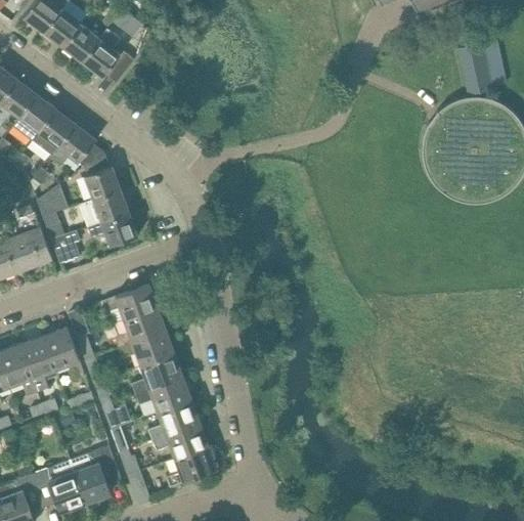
[(63,0),(37,0),(24,17),(43,33),(60,10),(68,2),(63,0)]
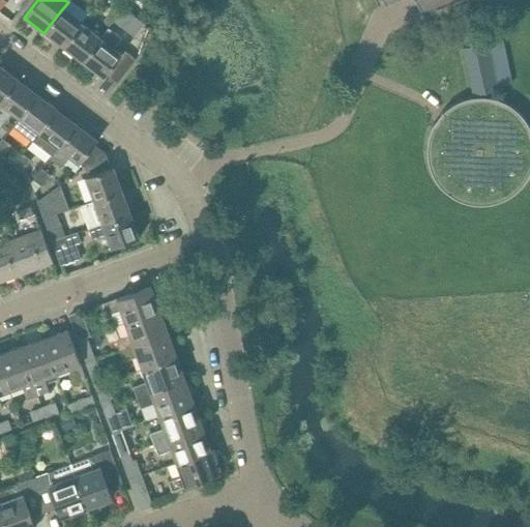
[(100,0),(84,0),(84,1),(94,8),(100,0)]
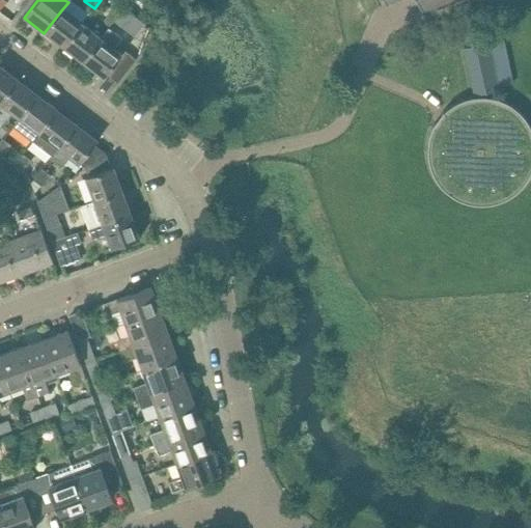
[(382,0),(386,8),(402,0),(415,0),(423,18),(462,0),(382,0)]
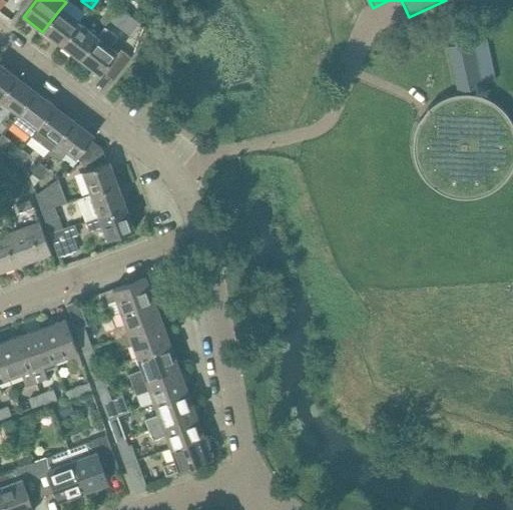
[(78,25),(59,10),(42,32),(62,47),(78,25)]
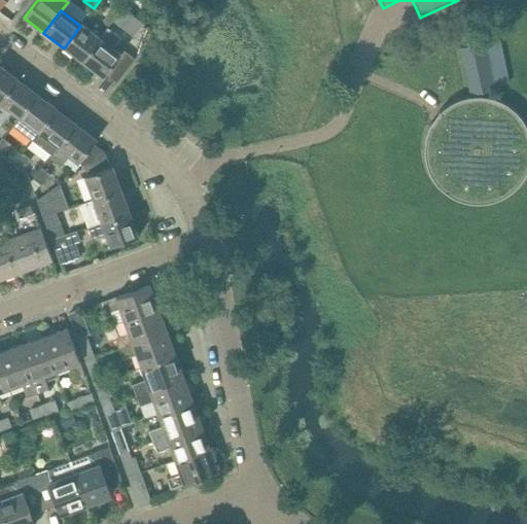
[(123,31),(134,39),(143,27),(133,19),(123,31)]
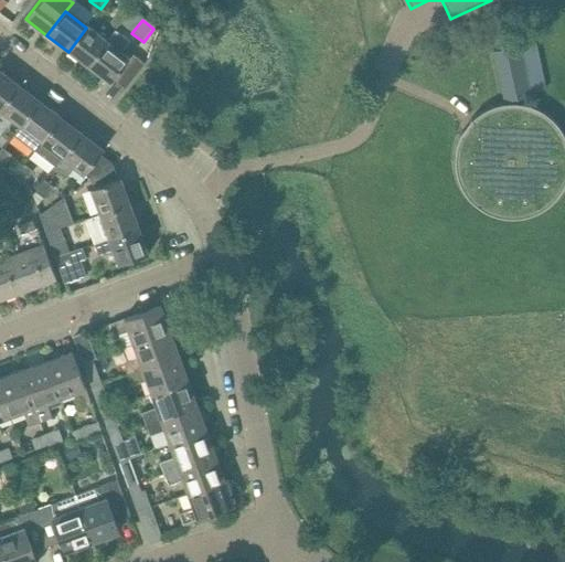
[(86,28),(68,52),(89,67),(107,43),(86,28)]
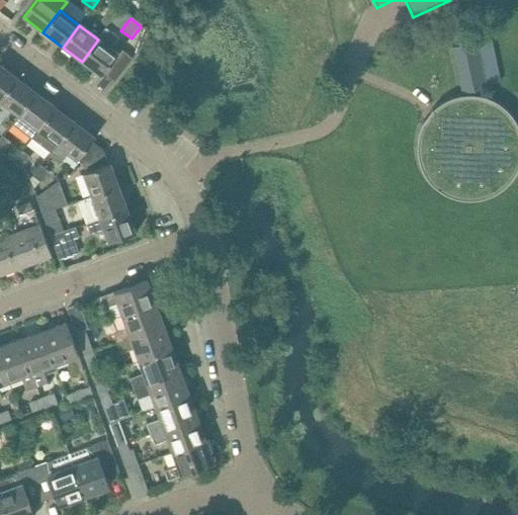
[(98,39),(82,62),(101,77),(103,75),(118,55),(112,50),(119,40),(106,30),(98,39)]
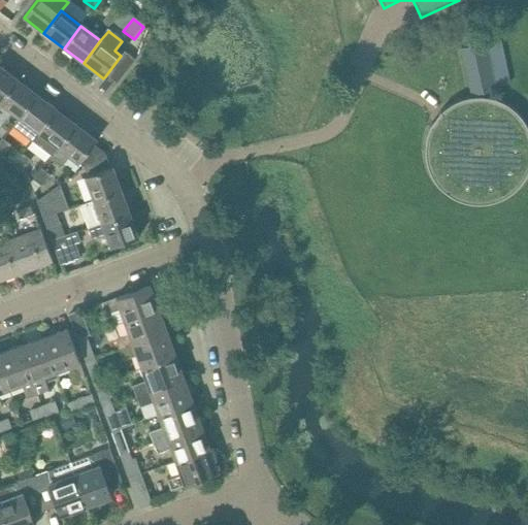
[(500,44),(485,47),(485,44),(461,50),(471,97),(495,92),(494,89),(508,86),(500,44)]
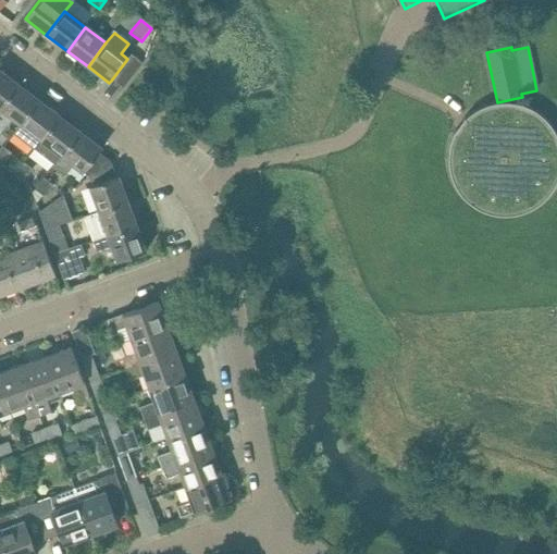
[(127,59),(111,81),(123,89),(143,64),(130,56),(127,59)]
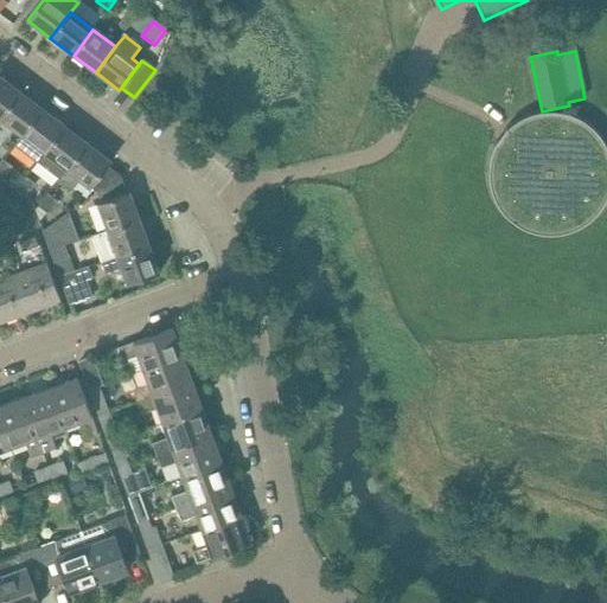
[(0,117),(19,92),(0,77),(0,117)]
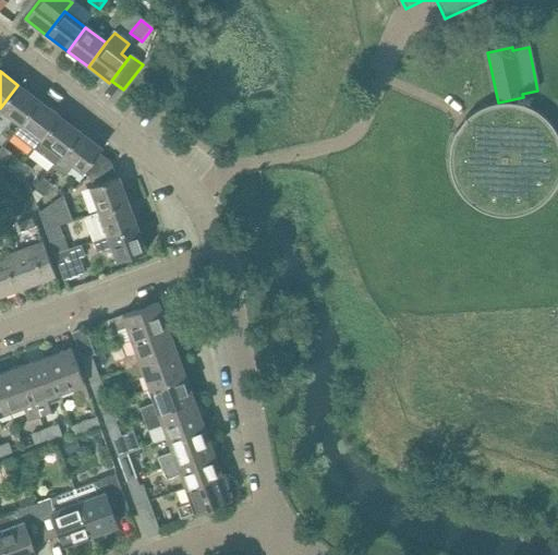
[(38,101),(17,85),(0,108),(0,109),(20,125),(38,101)]
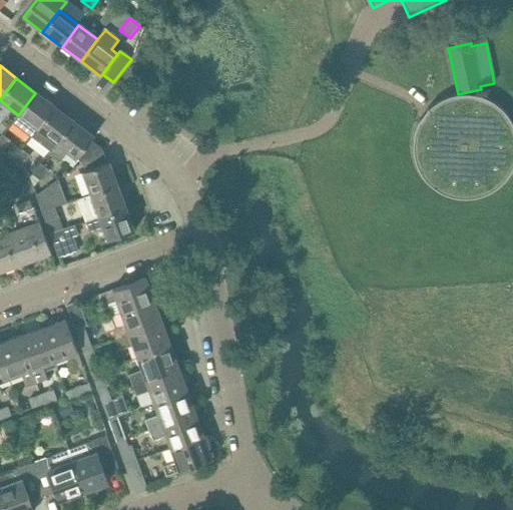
[(35,93),(18,115),(11,124),(30,138),(54,108),(35,93)]
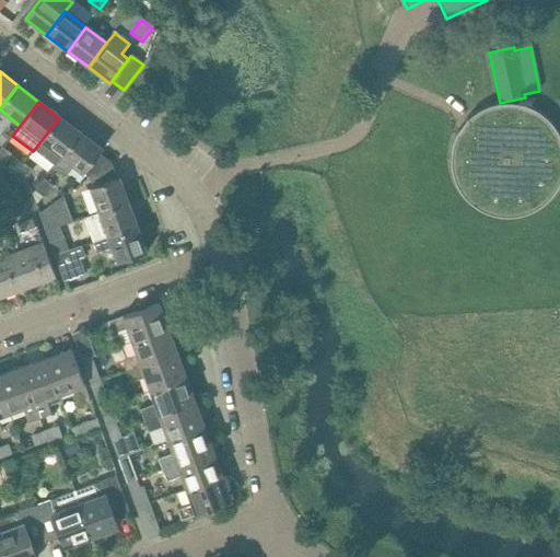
[(551,198),(557,190),(559,184),(559,138),(559,136),(553,127),(547,120),(540,114),(532,109),(523,106),(515,105),(508,104),(500,105),(493,106),(483,109),(476,114),(468,120),(467,119),(456,136),(453,146),(451,154),(451,164),(452,174),(455,183),(459,192),(465,199),(473,206),(480,211),(489,216),(499,218),(509,219),(518,218),(527,215),(536,211),(545,206),(551,198)]
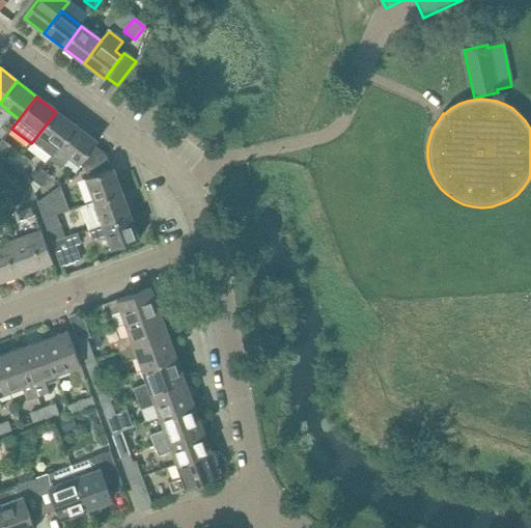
[(76,127),(56,112),(31,143),(52,159),(76,127)]
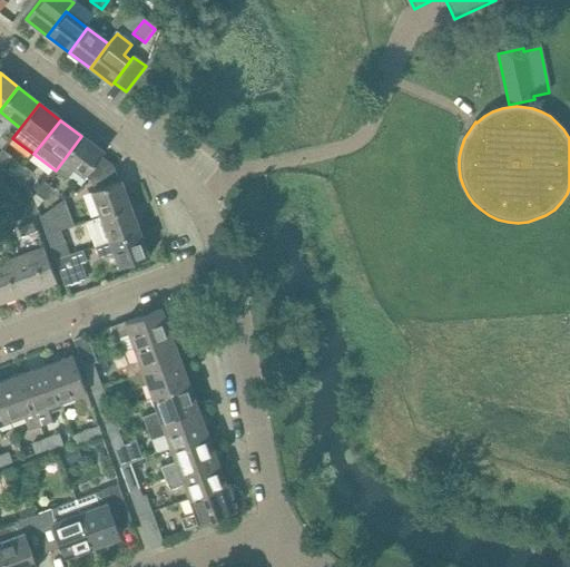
[(104,153),(81,136),(56,170),(53,173),(66,182),(76,170),(85,177),(100,157),(104,153)]
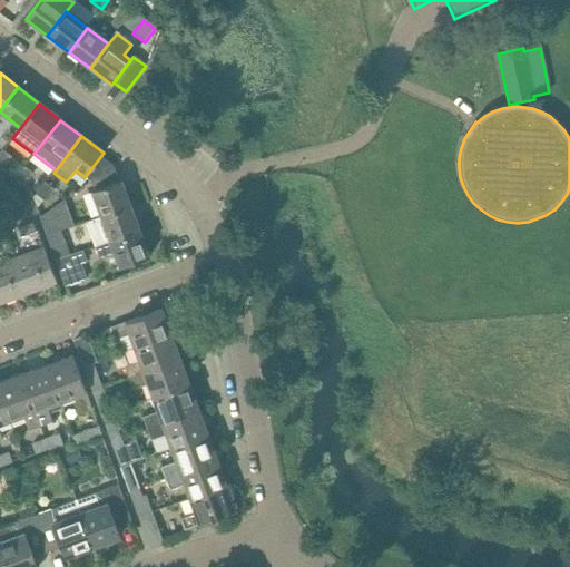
[(11,159),(2,152),(0,154),(0,168),(2,170),(11,159)]
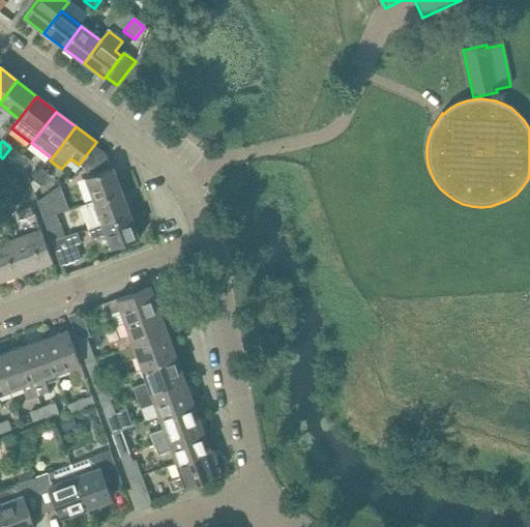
[(93,146),(79,165),(85,170),(105,155),(93,146)]
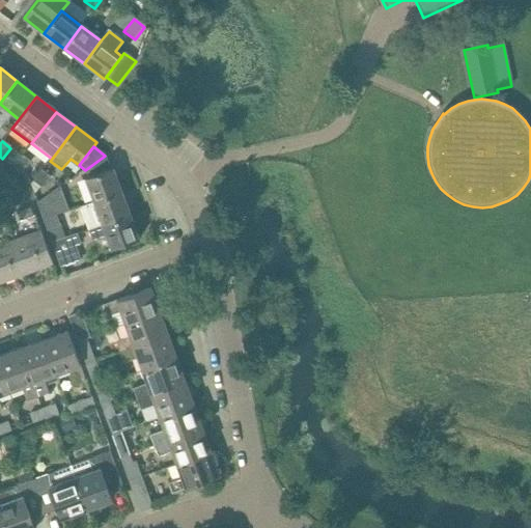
[(105,156),(85,170),(88,178),(110,170),(105,156)]
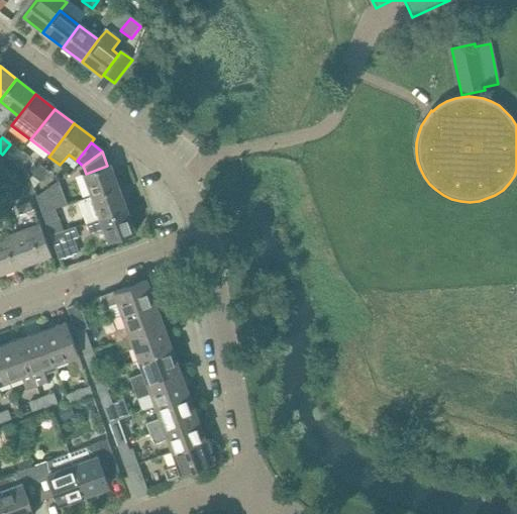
[(29,159),(21,152),(13,163),(21,170),(29,159)]
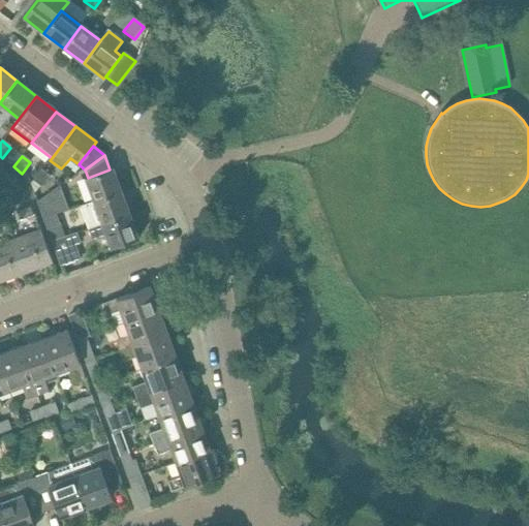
[(112,168),(110,169),(88,178),(86,178),(94,202),(121,192),(112,168)]
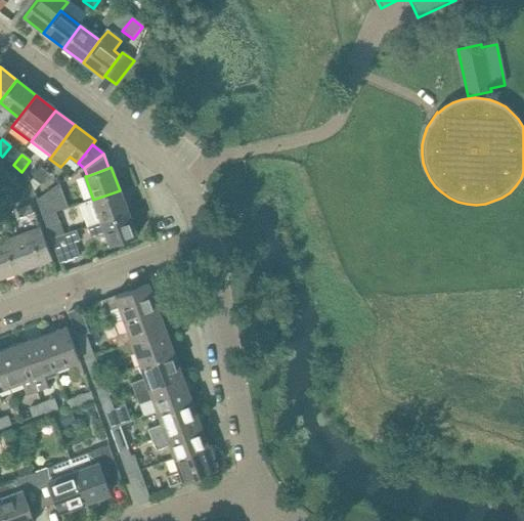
[(49,176),(41,169),(33,180),(41,186),(49,176)]
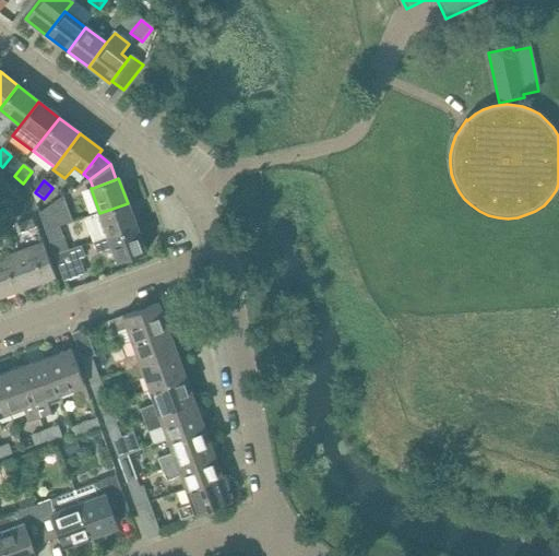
[(39,215),(46,233),(72,223),(63,198),(39,215)]
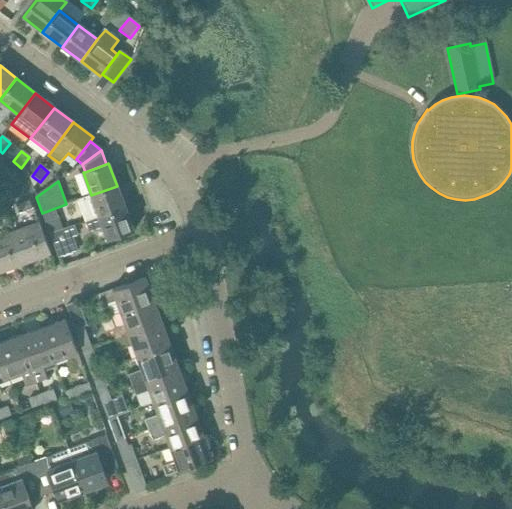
[(91,195),(77,200),(85,222),(125,208),(117,186),(91,195)]
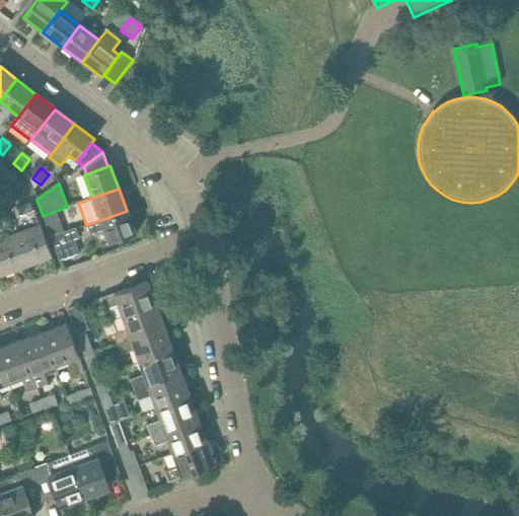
[(29,204),(18,208),(21,216),(32,212),(29,204)]
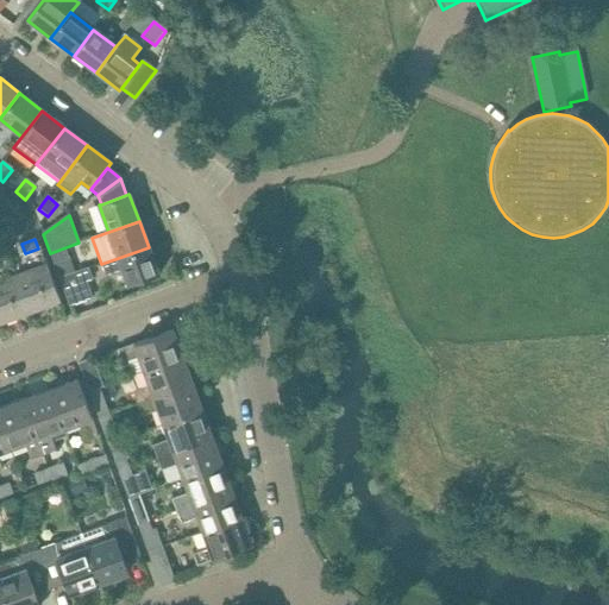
[(149,247),(101,264),(107,278),(123,272),(129,287),(159,276),(149,247)]
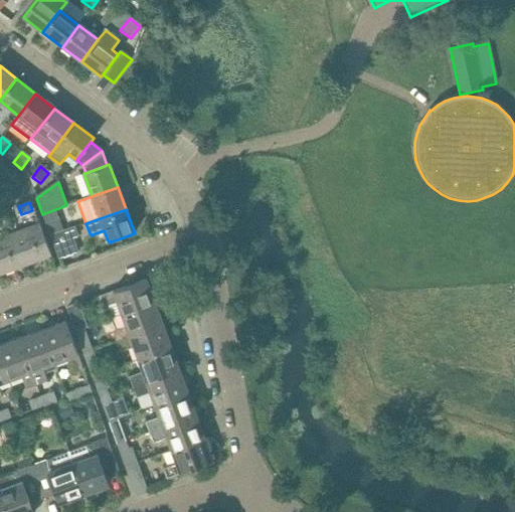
[(54,210),(42,214),(45,224),(57,219),(54,210)]
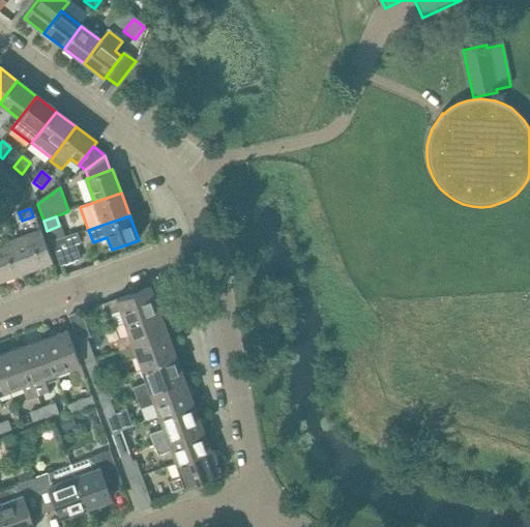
[(64,239),(59,226),(47,231),(52,243),(64,239)]
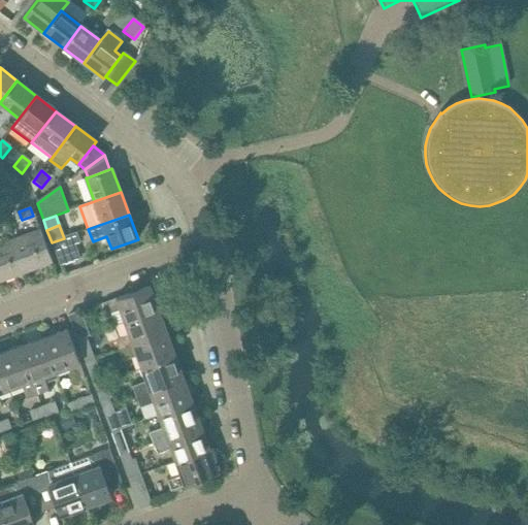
[(53,264),(40,231),(14,240),(26,273),(53,264)]
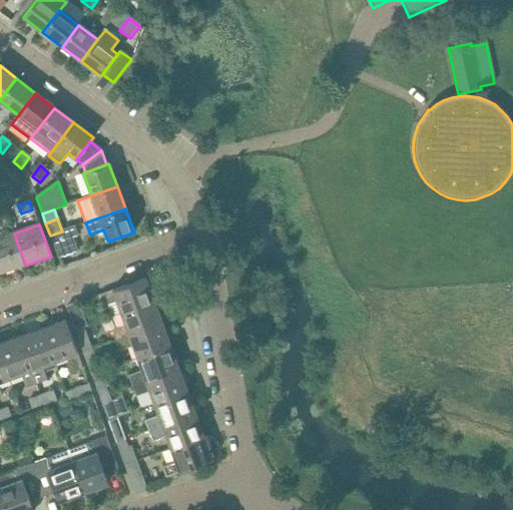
[(50,235),(58,260),(78,252),(73,238),(78,237),(74,227),(62,231),(50,235)]
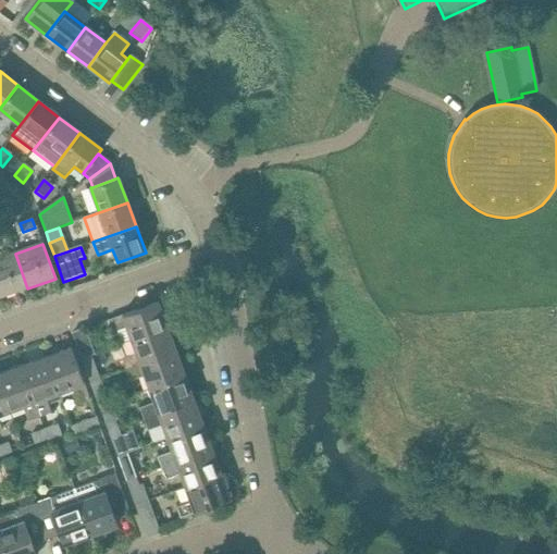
[(0,297),(0,298),(27,288),(15,254),(0,259),(0,297)]
